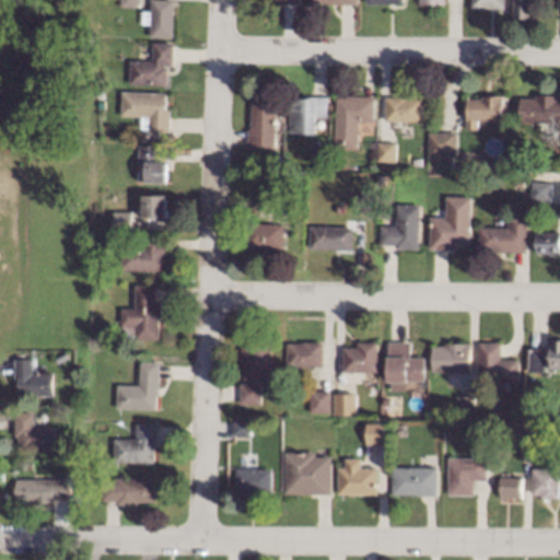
[(171,0),(171,36),(148,35),(149,24),(140,23),(140,11),(149,11),(149,0),(171,0)]
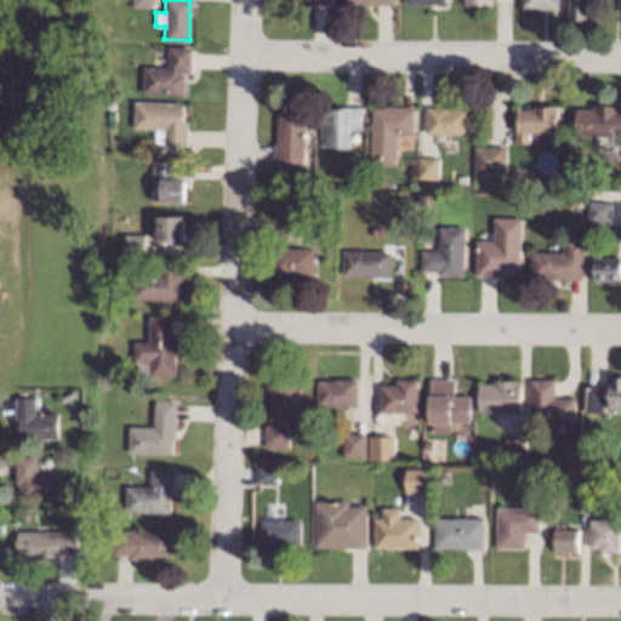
[(558,0),(558,10),(522,9),(522,0),(558,0)]
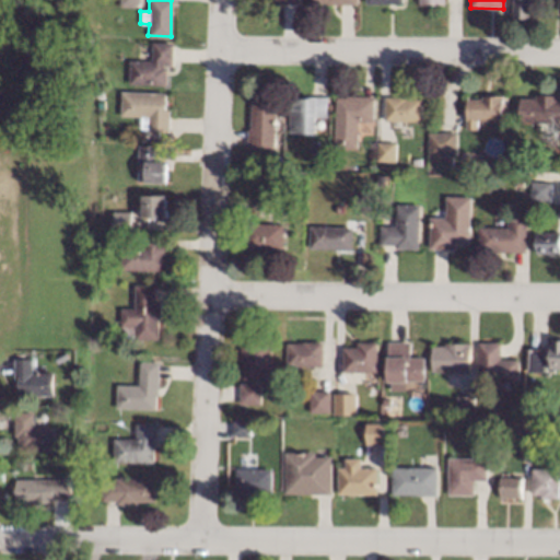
[(529,0),(529,18),(514,18),(514,0),(529,0)]
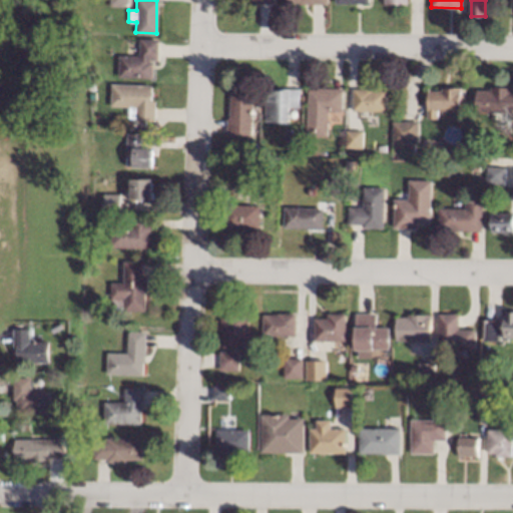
[(156,59),(151,59),(151,76),(117,76),(118,55),(138,55),(138,39),(157,39),(156,59)]
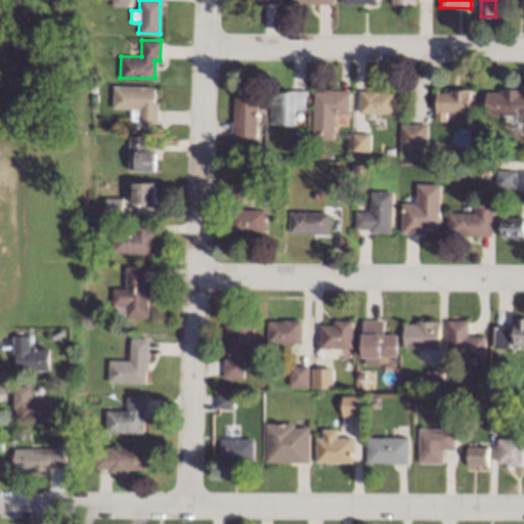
[(154,103),(158,103),(158,123),(137,123),(137,120),(130,120),(130,108),(112,108),(112,86),(154,86),(154,103)]
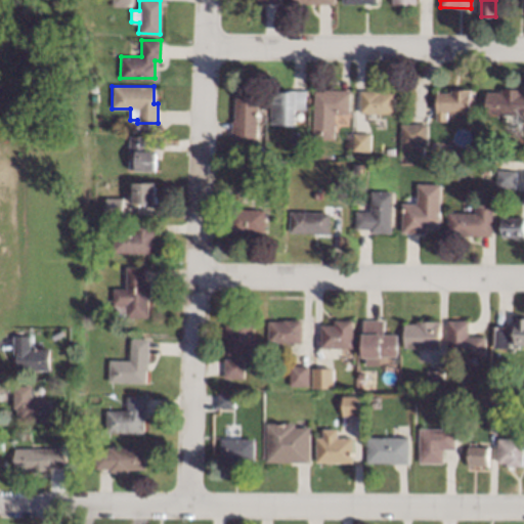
[(521,89),(521,93),(523,93),(523,115),(486,113),(487,91),(501,92),(501,88),(521,89)]
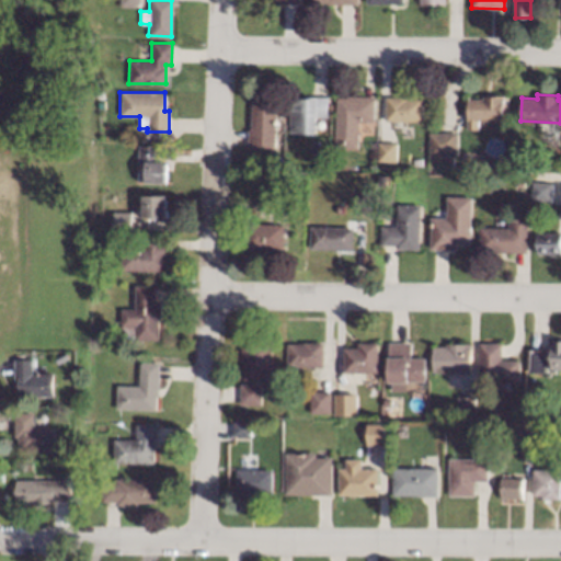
[(374,96),(373,121),(358,121),(357,149),(334,148),(336,96),(346,96),(346,95),(374,96)]
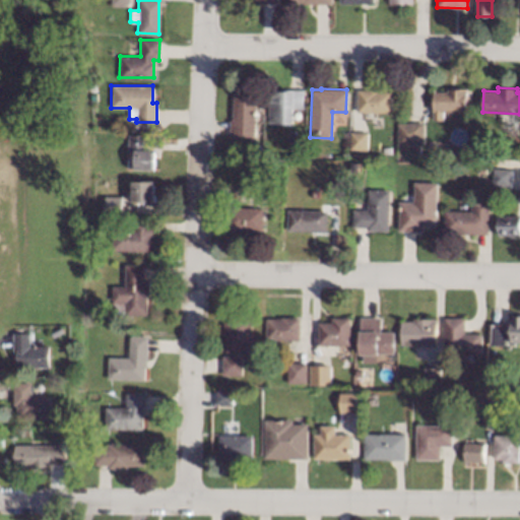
[(466,112),(433,112),(433,91),(448,91),(448,89),(454,89),(454,88),(466,88),(466,112)]
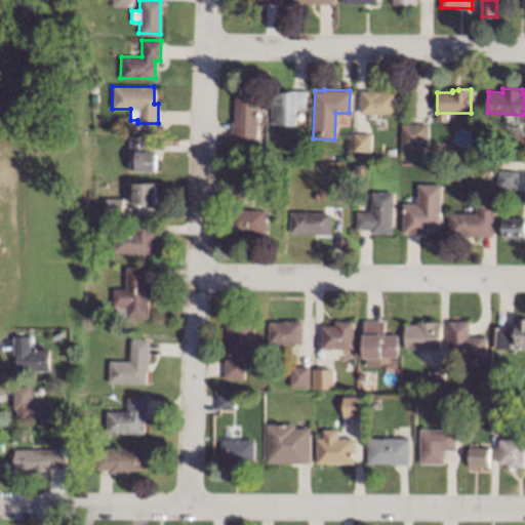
[(306,109),(295,109),(295,125),(270,124),(271,91),(290,91),(290,90),(306,90),(306,109)]
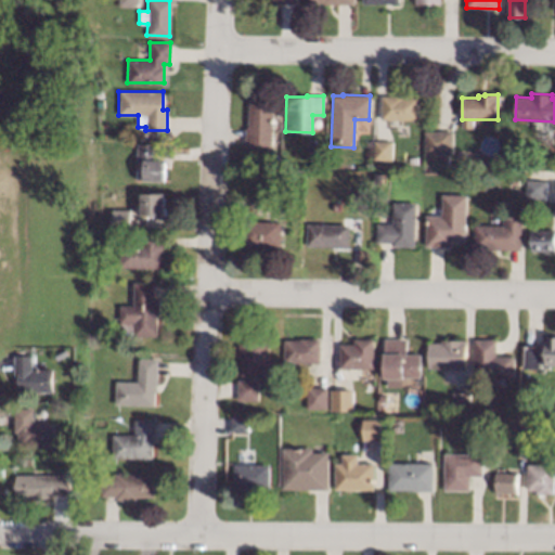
[(402,97),(402,98),(416,98),(416,120),(381,119),(381,95),(402,97)]
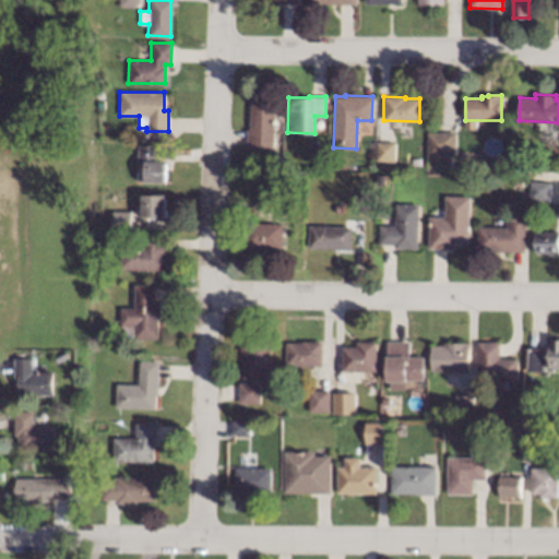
[(275,98),(273,146),(246,144),(246,129),(249,129),(251,97),(275,98)]
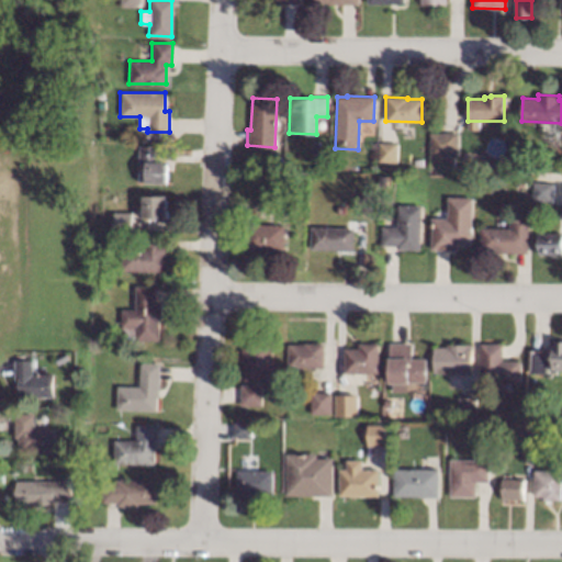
[(458,156),(429,156),(429,133),(458,132),(458,156)]
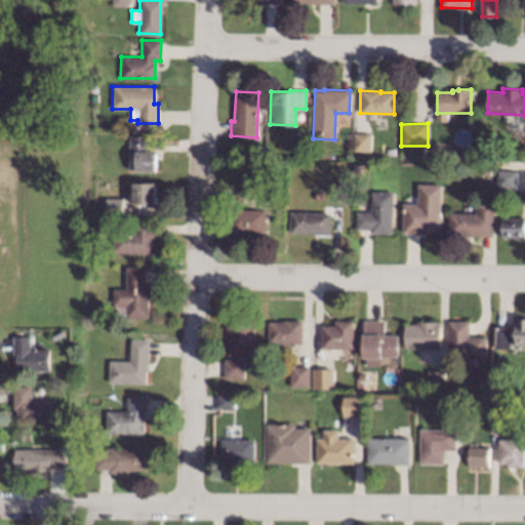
[(370,151),(353,151),(353,133),(370,133),(370,151)]
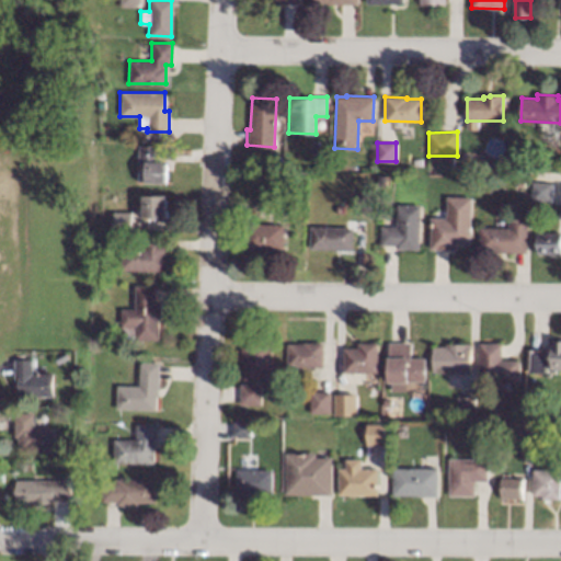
[(158,147),(157,162),(167,162),(165,183),(135,181),(138,146),(158,147)]
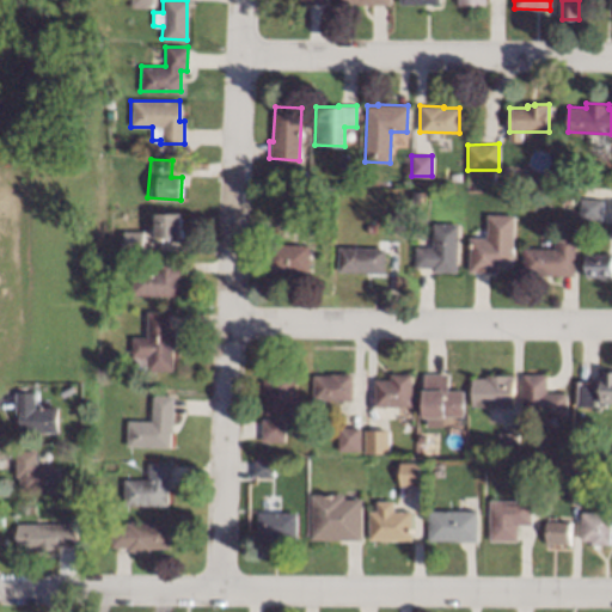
[(422,202),(412,202),(412,191),(422,191),(422,202)]
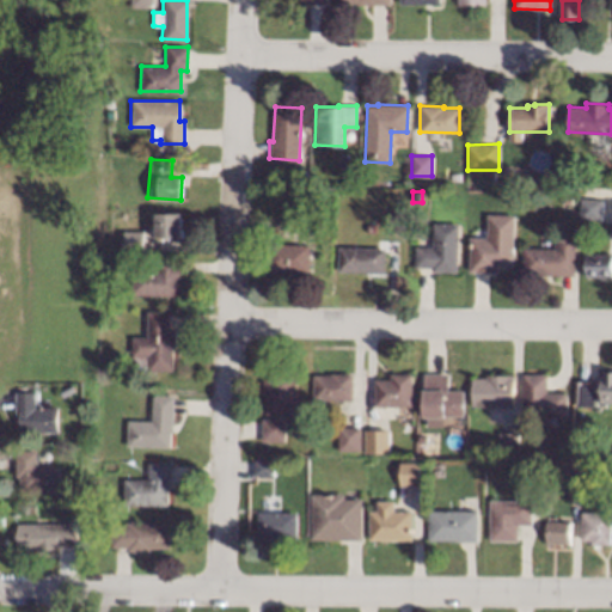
[(601,200),(600,220),(580,218),(581,199),(601,200)]
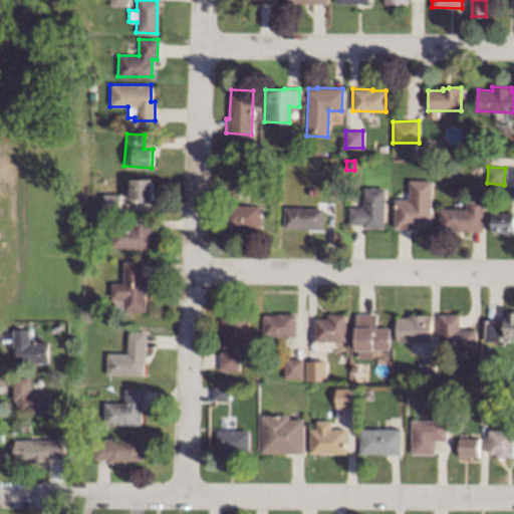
[(151,199),(131,200),(130,179),(150,178),(151,199)]
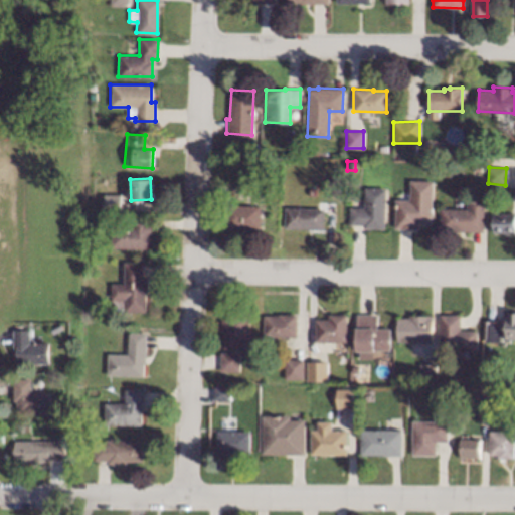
[(433,181),(432,224),(418,224),(417,229),(394,228),(395,199),(409,200),(410,180),(433,181)]
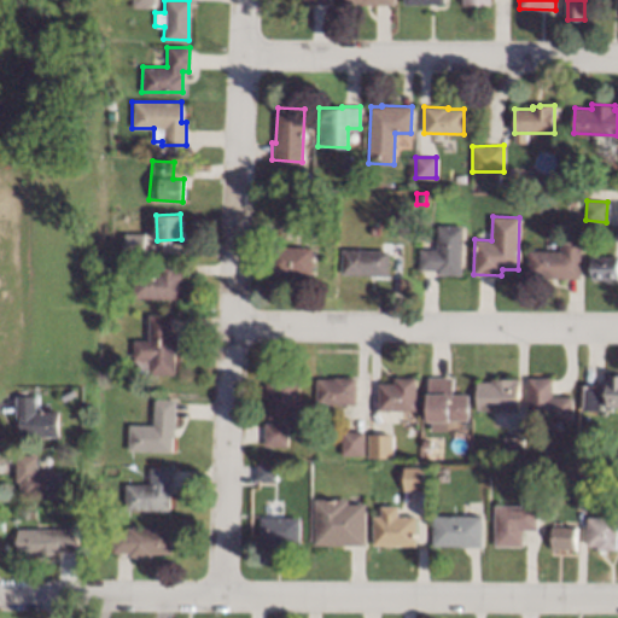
[(462,226),(461,274),(436,274),(436,270),(419,269),(419,249),(437,250),(437,225),(462,226)]
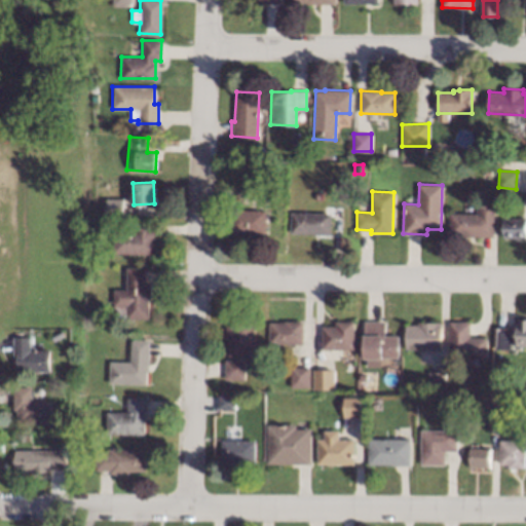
[(120,217),(104,217),(105,198),(121,198),(120,217)]
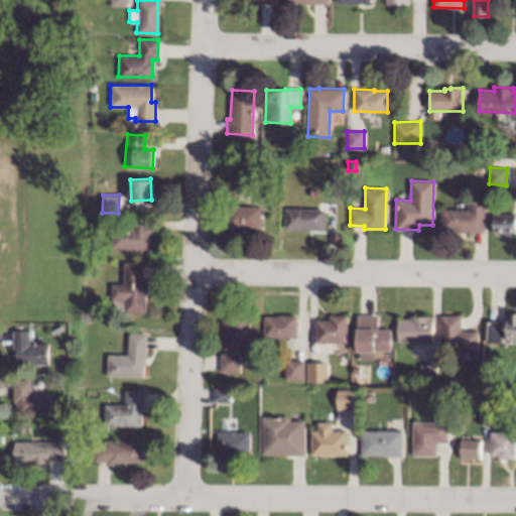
[(484,232),(453,232),(453,233),(440,233),(440,209),(467,210),(467,200),(485,200),(484,232)]
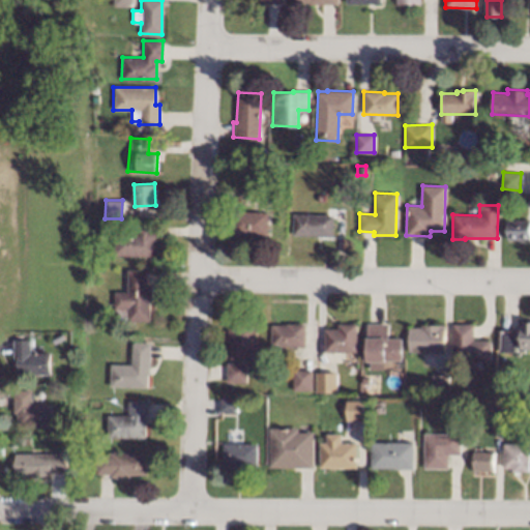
[(267,234),(232,234),(232,211),(268,212),(267,234)]
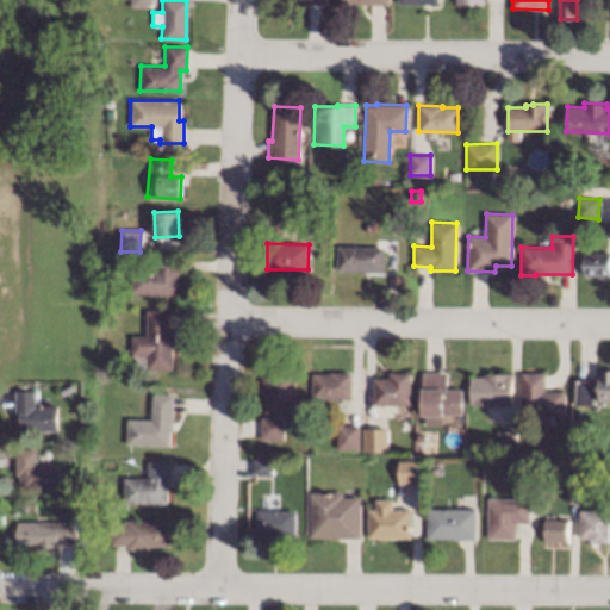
[(384,248),(383,272),(336,271),(336,246),(384,248)]
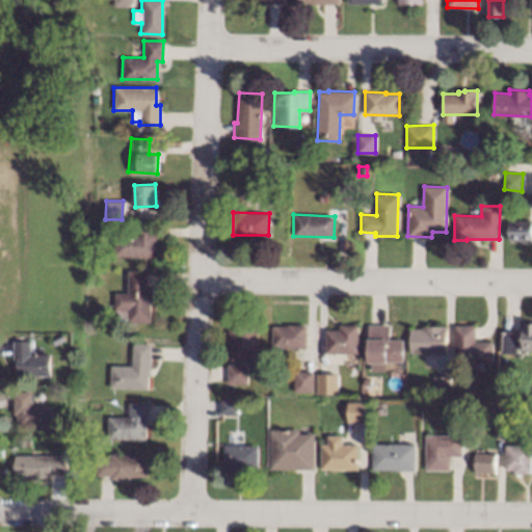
[(531,240),(509,240),(509,220),(531,221),(531,240)]
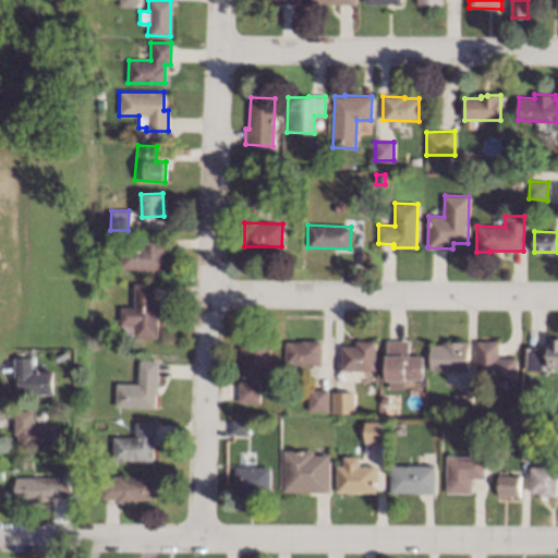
[(161,246),(164,246),(162,269),(119,269),(119,245),(142,246),(142,235),(162,235),(161,246)]
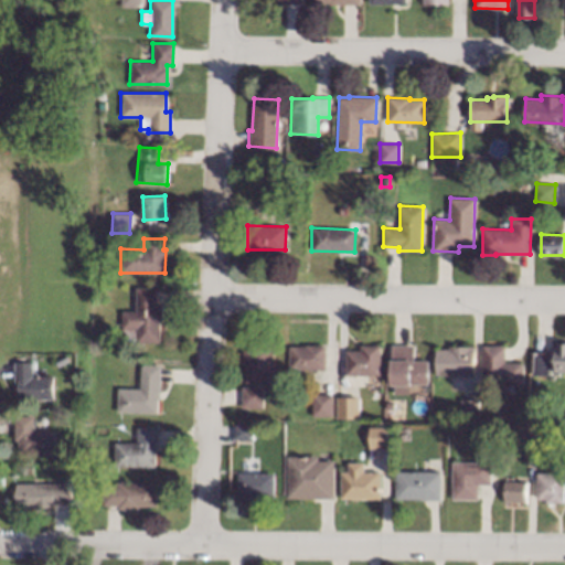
[(156,302),(161,302),(161,322),(158,322),(158,342),(136,342),(136,341),(123,341),(123,328),(121,328),(121,311),(135,311),(135,287),(156,287),(156,302)]
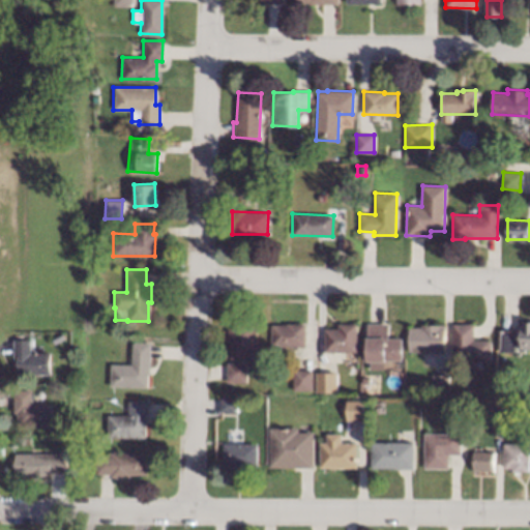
[(258,323),(256,359),(230,357),(231,341),(228,340),(229,325),(231,325),(232,321),(258,323)]
